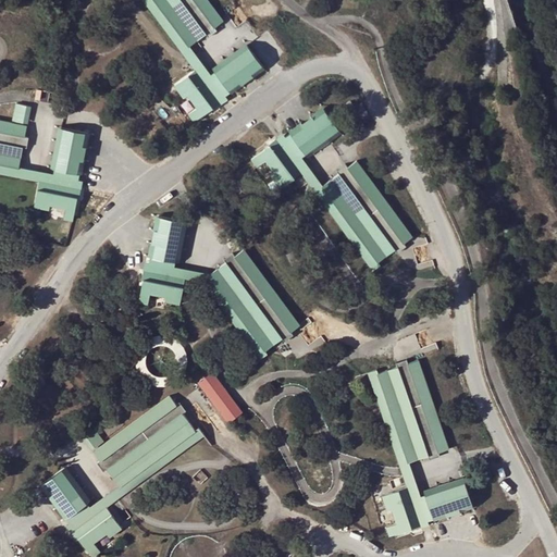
[(188,47),(155,0),(144,0),(195,71),(213,93),(206,98),(211,104),(230,90),(225,85),(221,87),(212,75),(190,46),(188,47)]
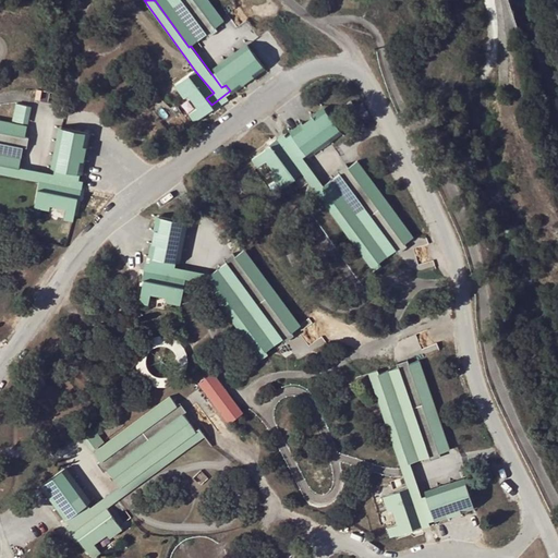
[(208,0),(155,0),(189,47),(191,46),(207,33),(215,26),(223,21),(208,0)]
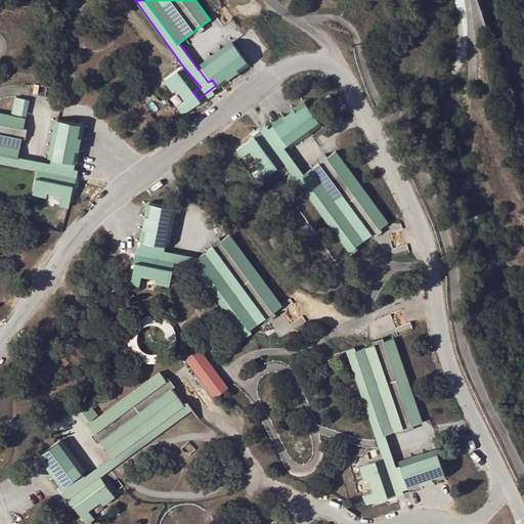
[(205,29),(202,25),(194,31),(197,35),(205,29)]
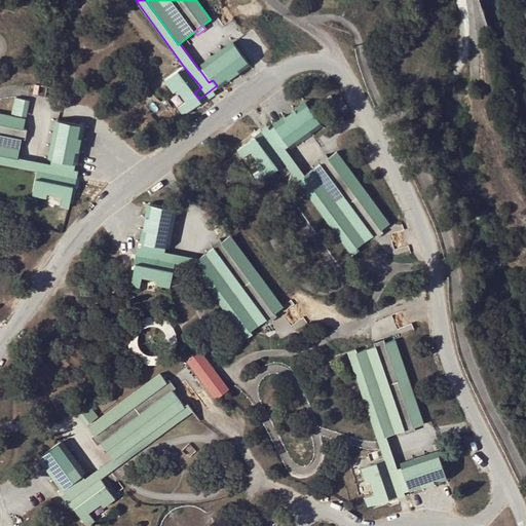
[(234,44),(200,71),(209,82),(213,80),(217,85),(248,62),(234,44)]
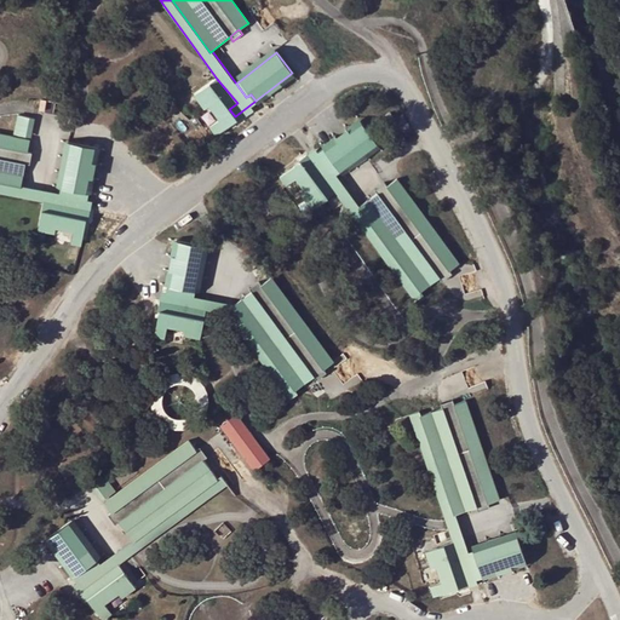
[(237,103),(217,79),(194,96),(204,110),(208,107),(218,121),(210,127),(216,136),(237,120),(235,116),(229,109),(237,103)]
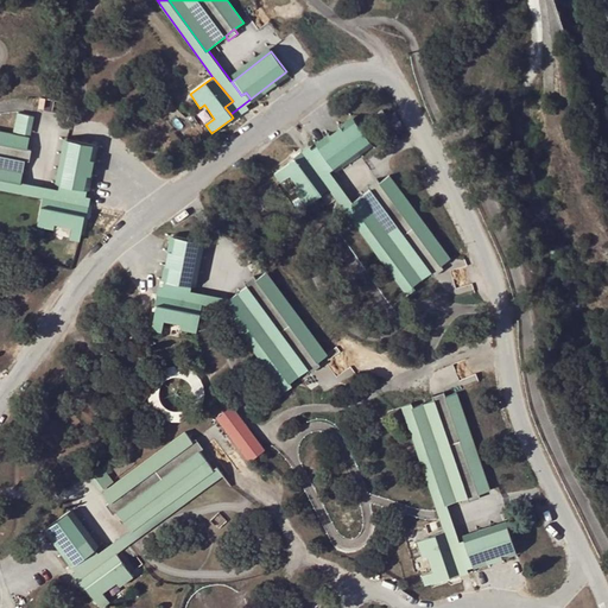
[(391,119),(385,111),(379,115),(385,124),(391,119)]
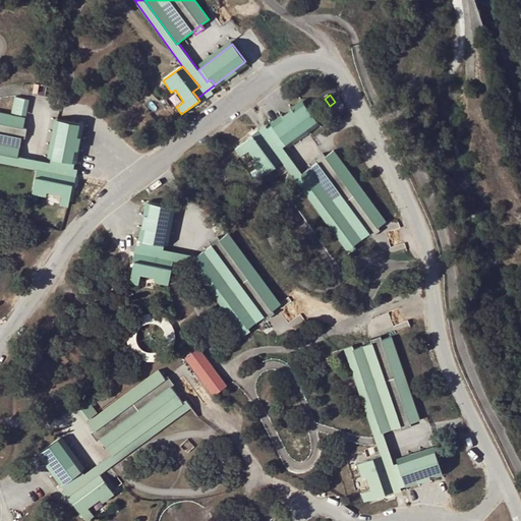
[(22,113),(25,98),(15,96),(12,112),(22,113)]
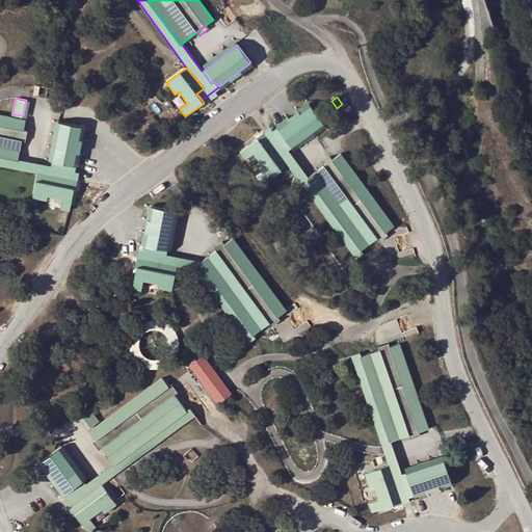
[(310,106),(278,129),(282,134),(278,137),(289,150),(323,124),(310,106)]
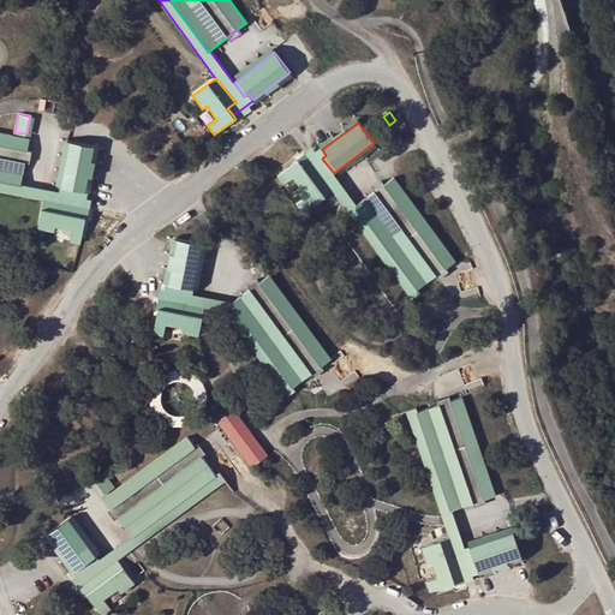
[(24,161),(27,150),(29,138),(0,132),(0,180),(21,185),(22,183),(24,161)]
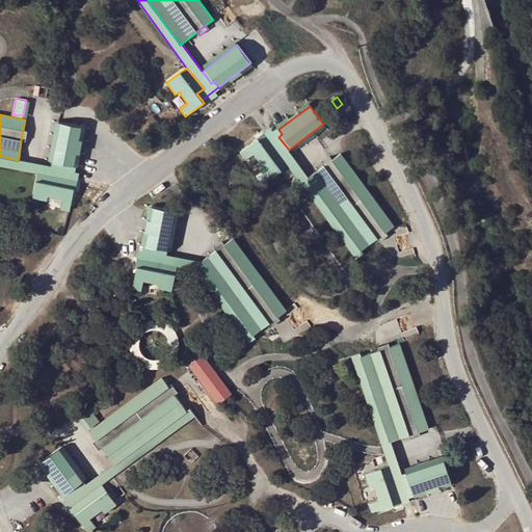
[(67,163),(74,165),(82,126),(60,122),(51,164),(67,167),(67,163)]
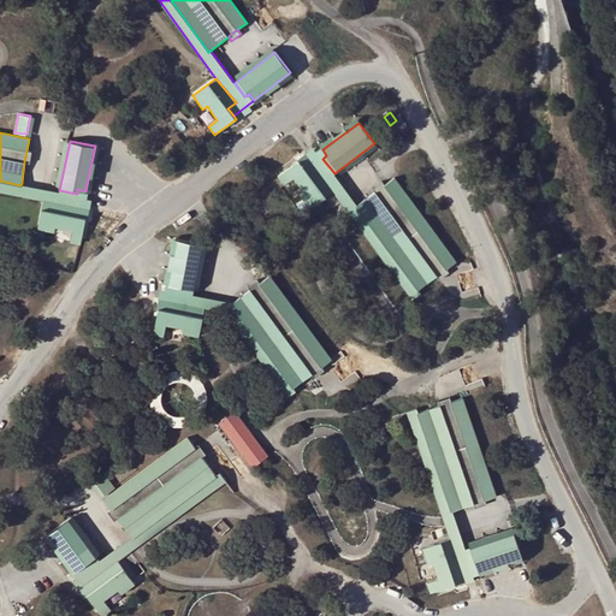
[(356,207),(357,205),(335,173),(323,159),(326,155),(323,149),(302,165),(306,171),(314,166),(333,191),(413,298),(421,292),(418,290),(356,207)]
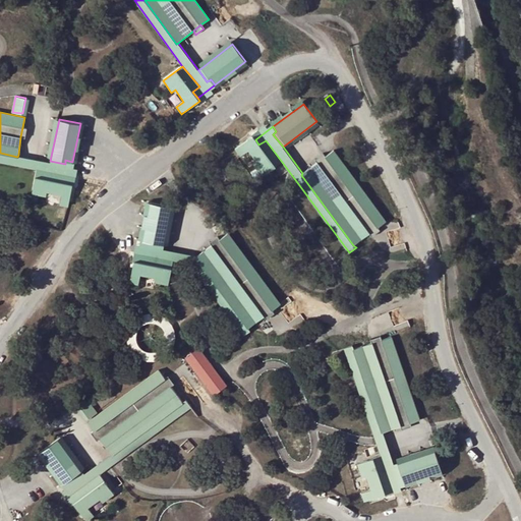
[(258,145),(255,139),(252,135),(233,149),(240,158),(248,151),(256,162),(252,165),(262,178),(282,162),(266,140),(258,145)]
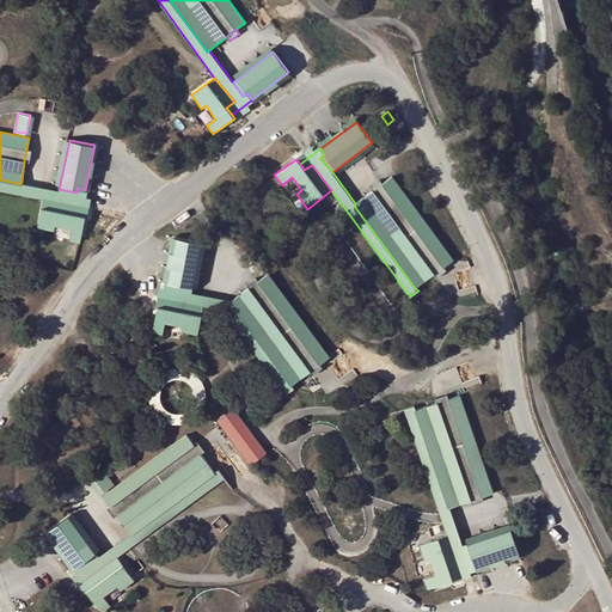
[(383,184),(372,191),(355,203),(354,206),(415,288),(434,274),(444,267),(453,259),(392,176),(383,184)]
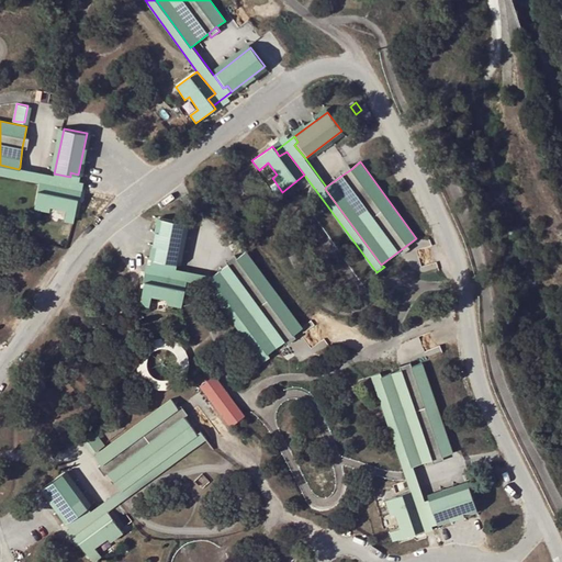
[(54,173),(20,167),(19,169),(0,165),(0,173),(38,181),(68,188),(66,195),(74,197),(78,175),(70,172),(70,177),(54,173)]
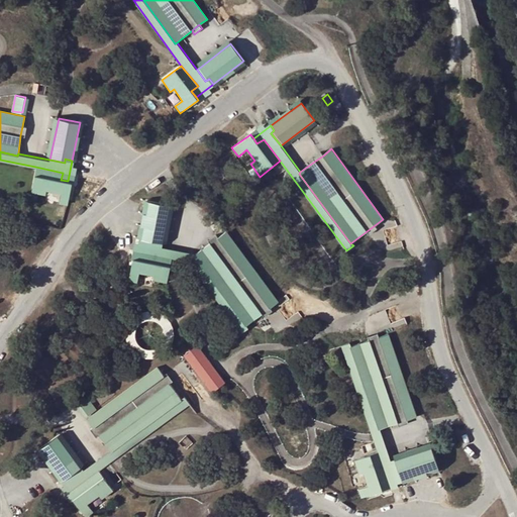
[(311,158),(314,162),(323,156),(319,151),(311,158)]
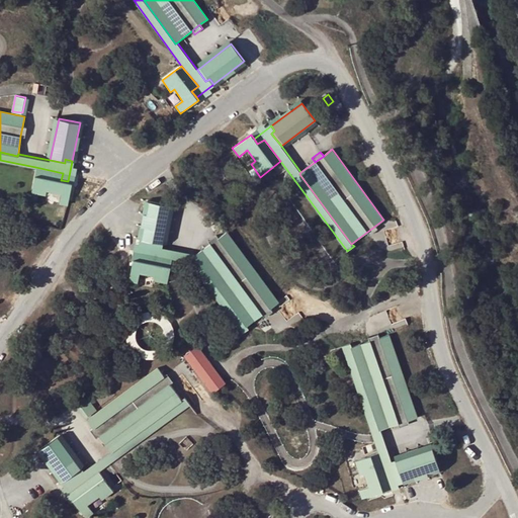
[(72,182),(68,181),(61,180),(63,173),(35,167),(31,191),(45,194),(46,190),(61,193),(59,203),(68,204),(72,182)]
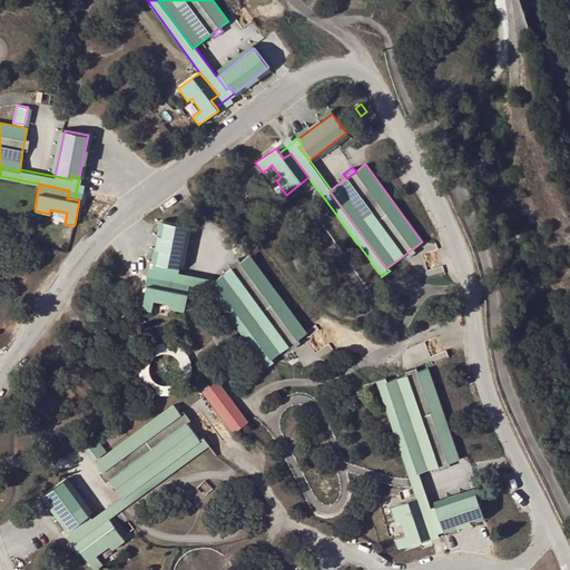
[(165,222),(156,264),(161,265),(160,271),(183,274),(193,227),(165,222)]
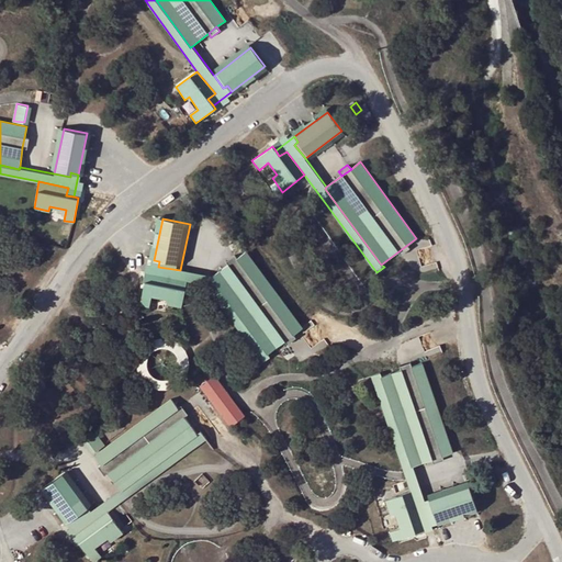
[(409,249),(407,245),(398,251),(401,256),(409,249)]
